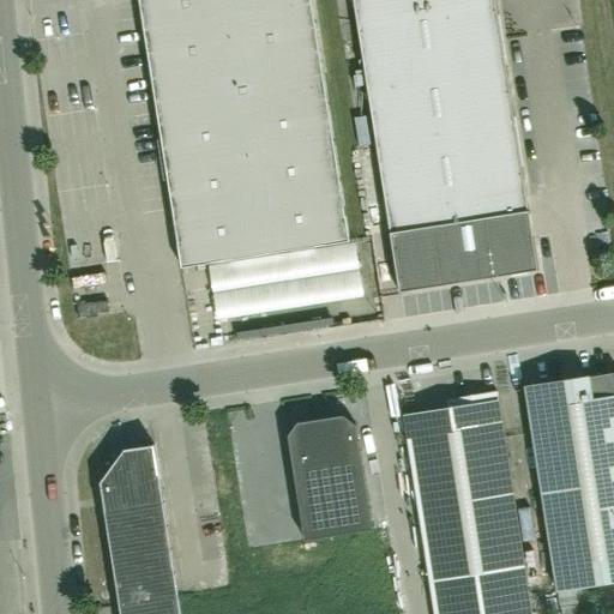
[(139,0),(182,268),(349,241),(311,0),(139,0)]
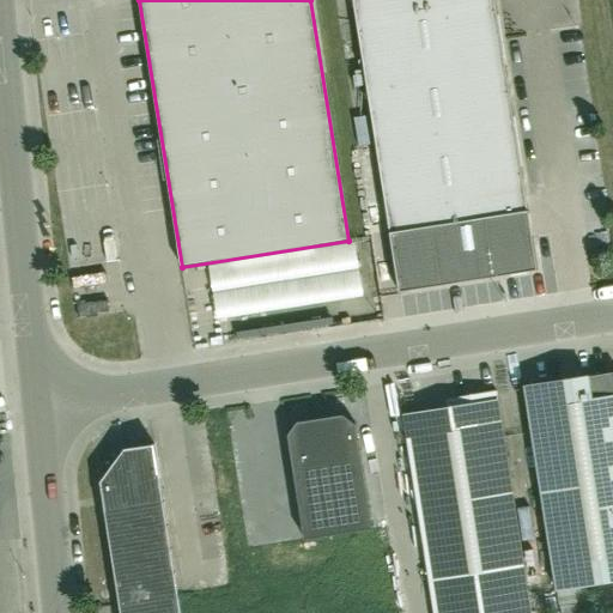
[(353,0),(390,232),(389,234),(399,292),(538,271),(528,211),(495,0),(353,0)]
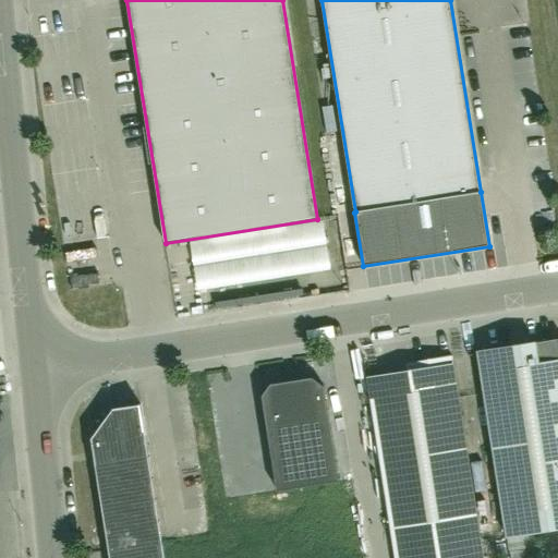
[(209,313),(208,292),(189,293),(190,314),(209,313)]
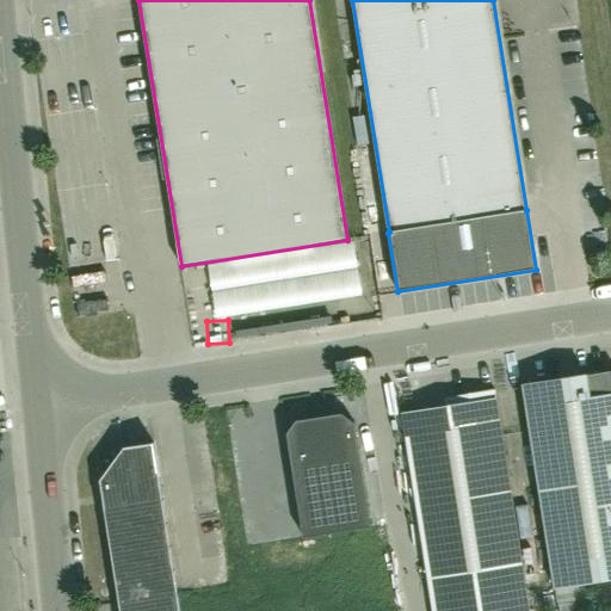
[(610,370),(523,384),(554,587),(610,578),(610,370)]
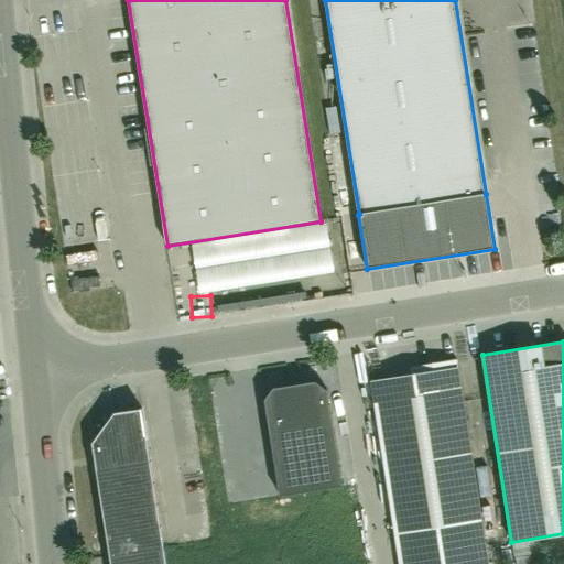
[(419,373),(371,381),(399,563),(488,563),(456,359),(418,366),(419,373)]
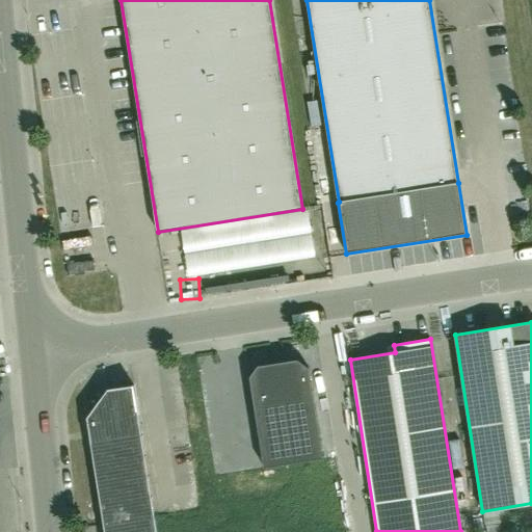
[(264,468),(323,458),(309,368),(297,360),(258,366),(250,377),(264,468)]
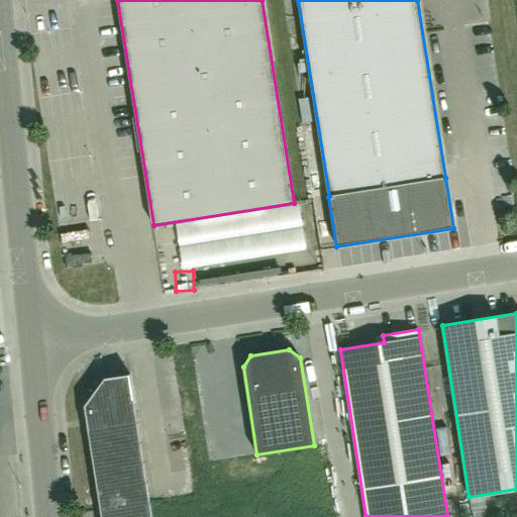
[(85,406),(102,516),(152,516),(130,375),(105,379),(85,406)]
